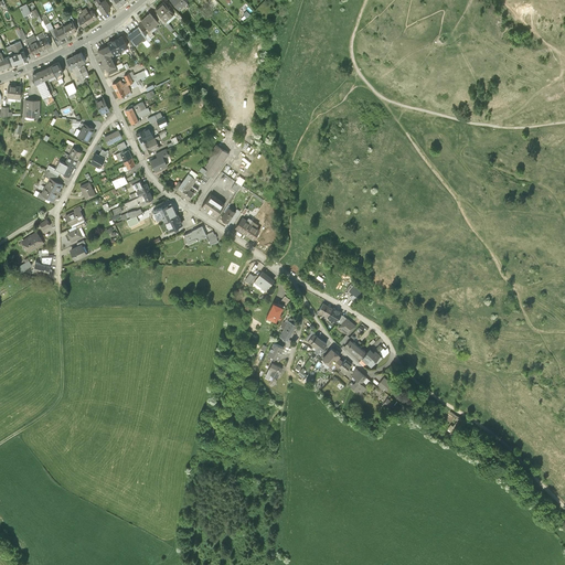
[(110,9),(105,0),(100,3),(98,0),(95,0),(94,1),(103,14),(110,9)]
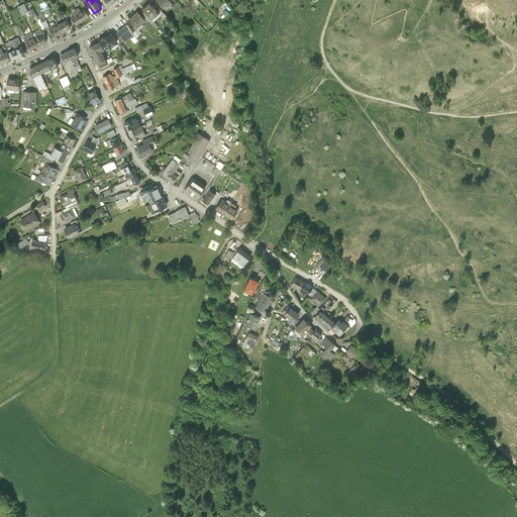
[(172,1),(170,0),(157,0),(165,8),(172,1)]
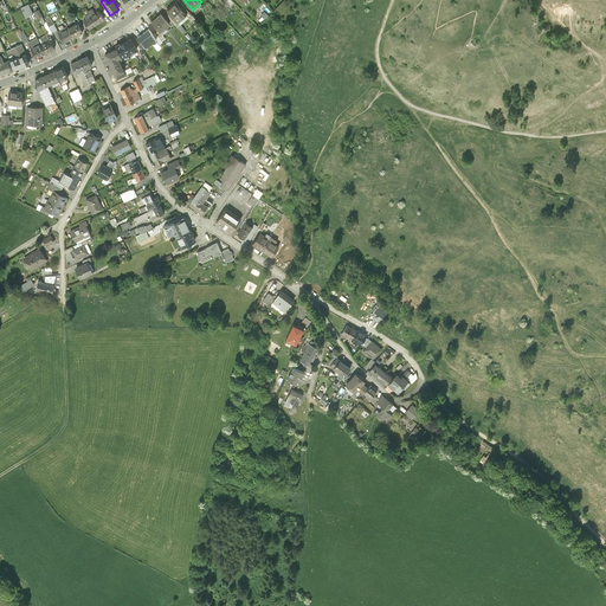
[(27,17),(36,13),(31,2),(23,6),(27,17)]
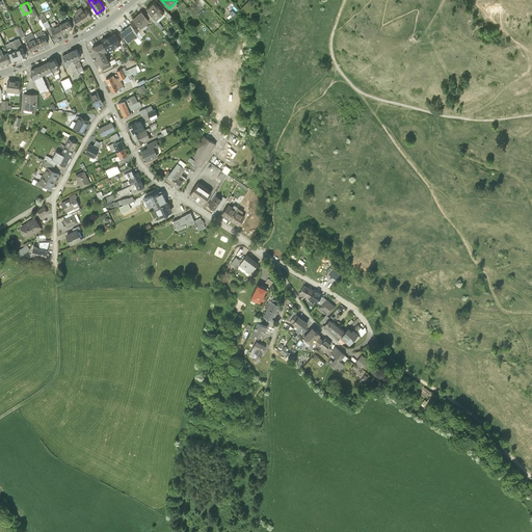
[(154,2),(151,5),(162,19),(165,15),(163,11),(154,2)]
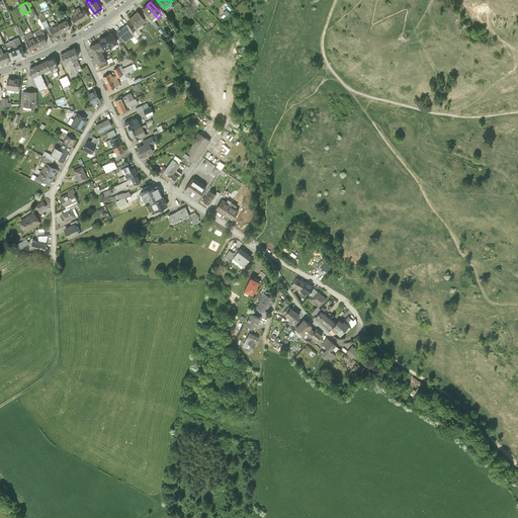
[(154,21),(158,18),(147,5),(143,9),(151,18),(152,18),(154,21)]
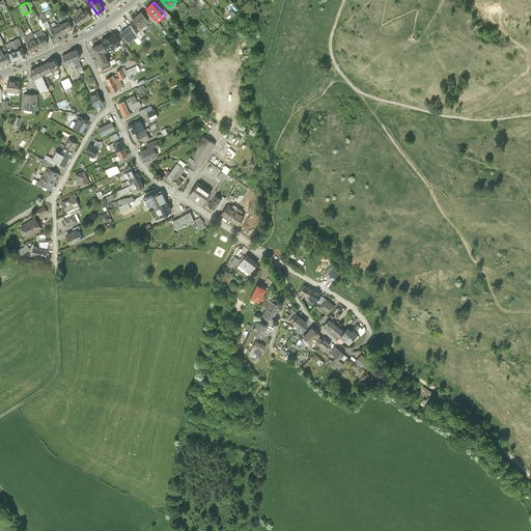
[(77,10),(78,11),(84,22),(91,17),(88,12),(86,10),(83,12),(81,8),(77,10)]
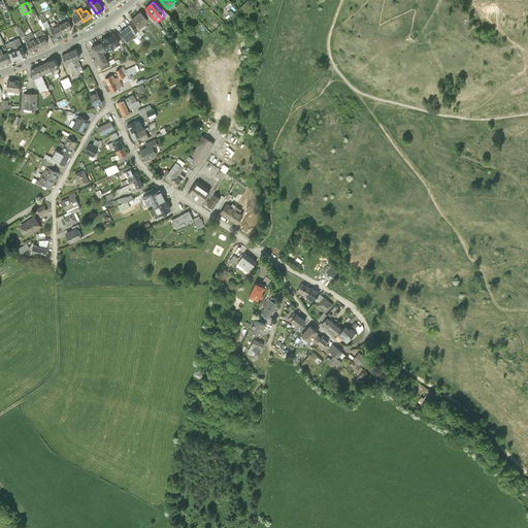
[(228,19),(235,12),(231,8),(228,11),(229,12),(226,15),(228,19)]
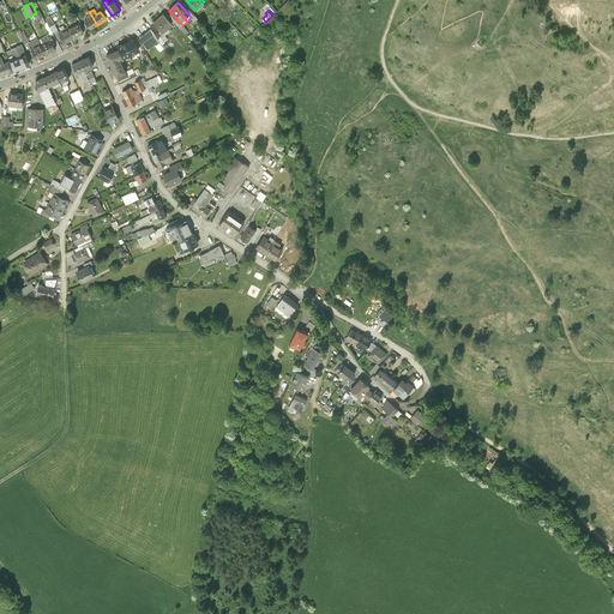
[(90,30),(97,25),(90,13),(86,16),(89,19),(85,22),(90,30)]
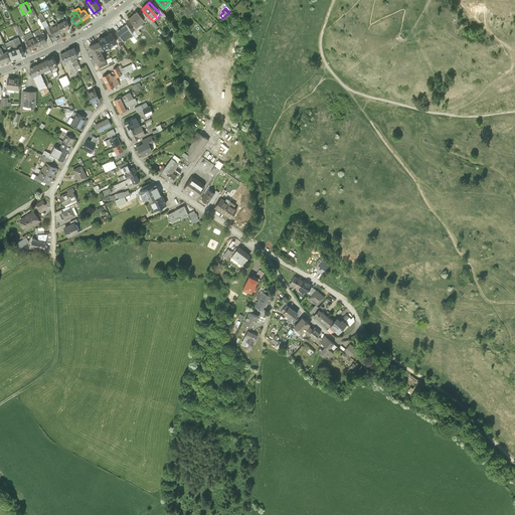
[(144,20),(136,12),(129,18),(136,27),(144,20)]
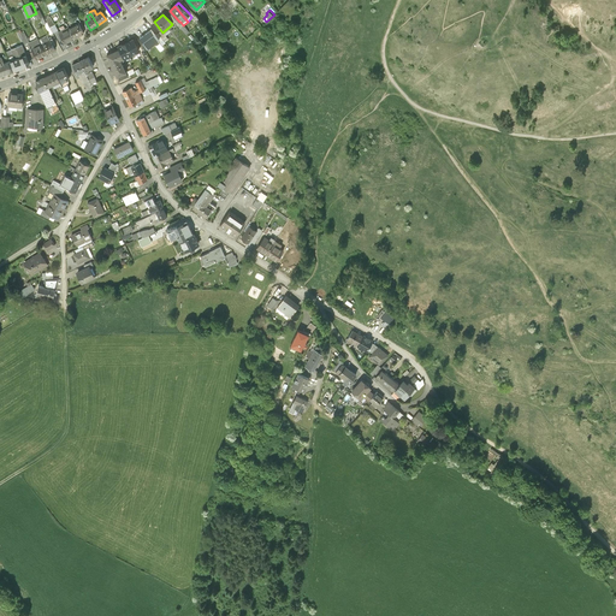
[(52,16),(43,19),(49,34),(58,30),(52,16)]
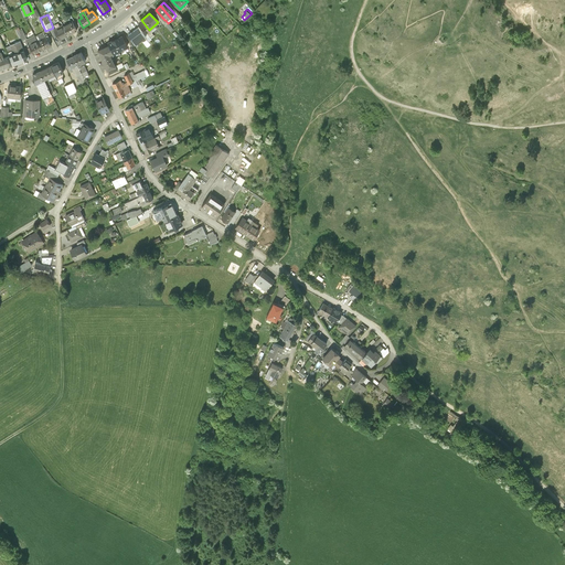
[(73,22),(63,27),(67,36),(77,31),(73,22)]
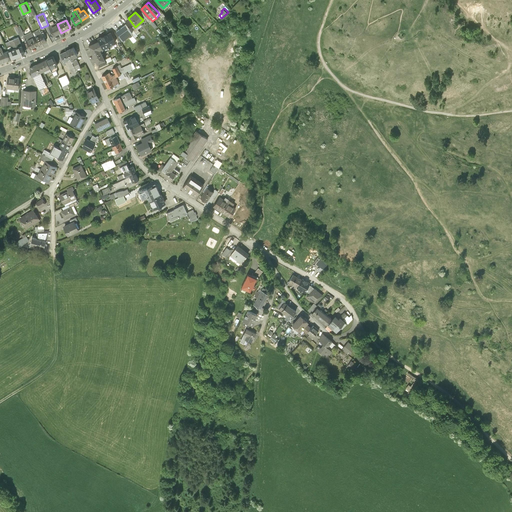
[(54,36),(61,33),(57,24),(49,28),(54,36)]
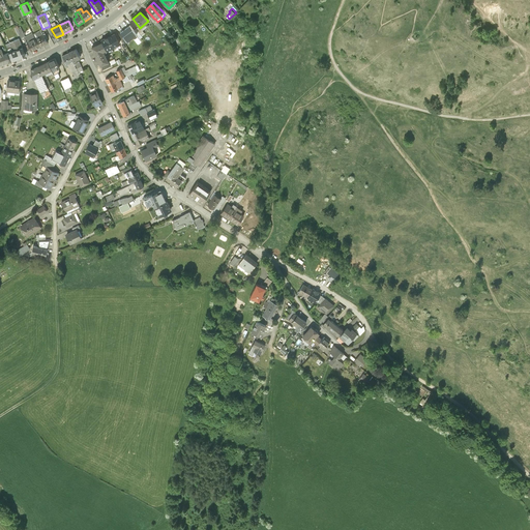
[(18,28),(22,37),(26,35),(22,26),(18,28)]
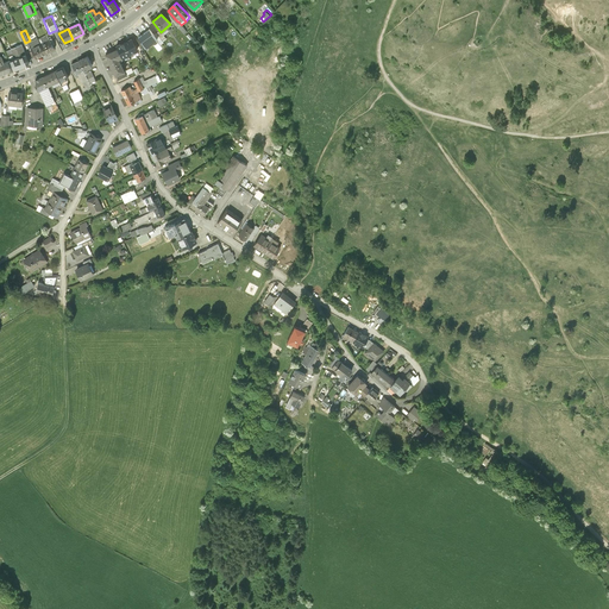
[(157,39),(149,30),(138,38),(145,46),(151,42),(152,43),(157,39)]
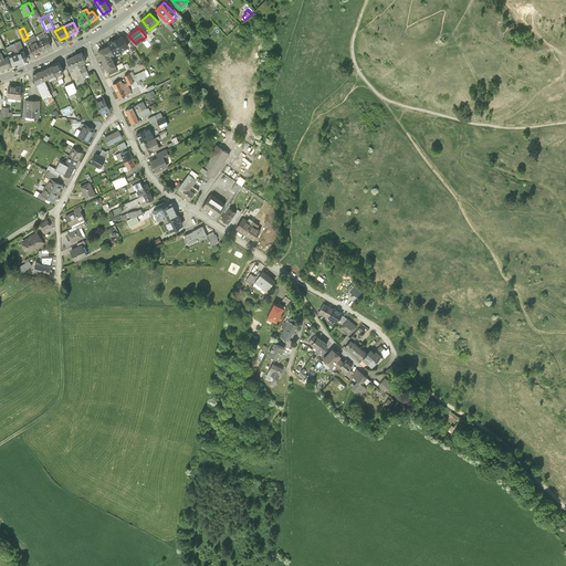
[(48,35),(38,41),(42,50),(51,45),(49,41),(50,40),(48,35)]
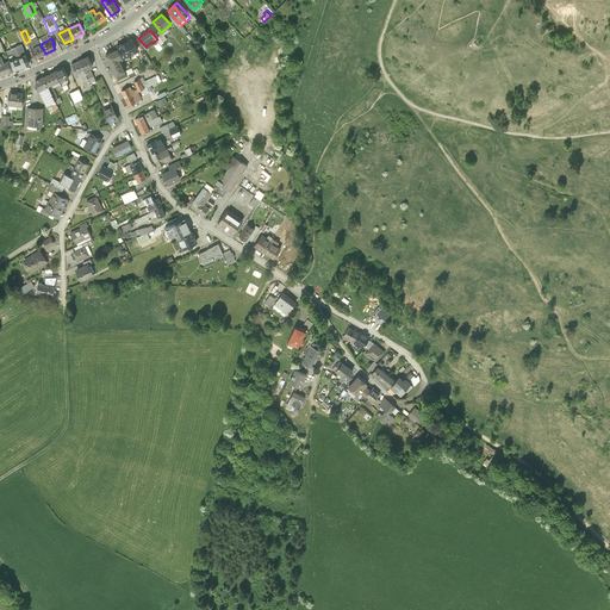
[(131,38),(124,42),(130,54),(137,50),(131,38)]
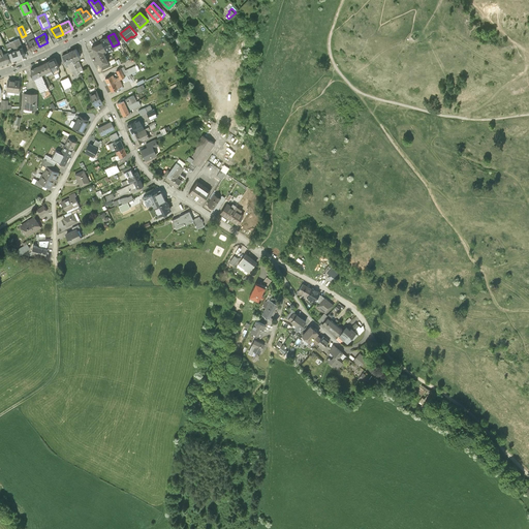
[(106,50),(113,47),(107,36),(101,39),(102,41),(105,50),(106,50)]
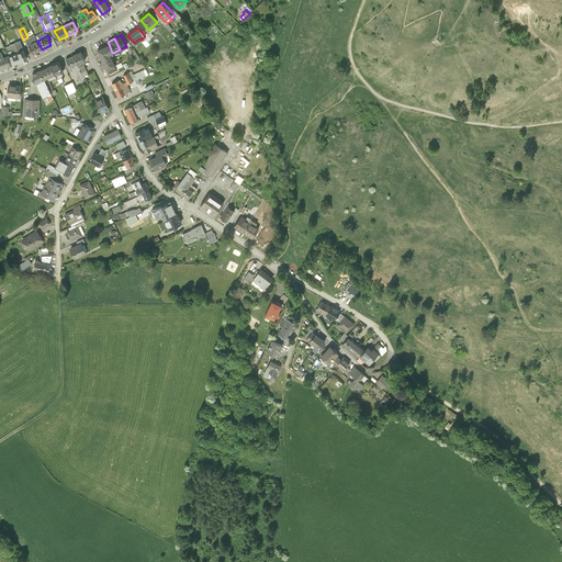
[(33,54),(42,49),(37,41),(36,40),(27,44),(30,47),(27,47),(30,51),(31,49),(33,54)]
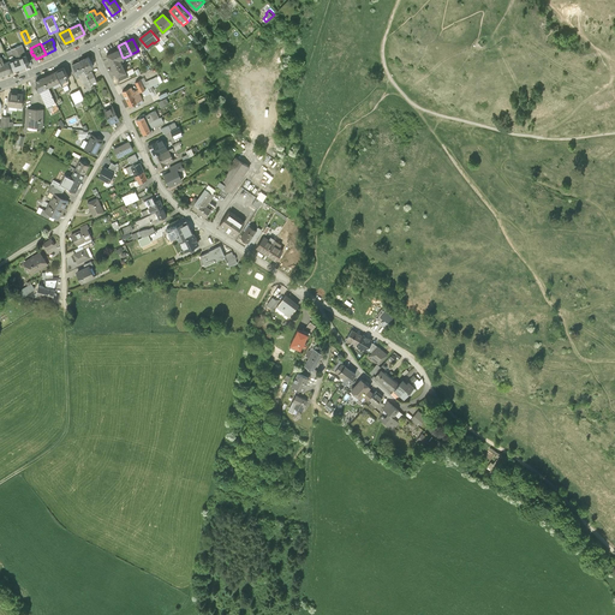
[(10,61),(9,61),(12,71),(30,64),(23,46),(11,49),(12,53),(7,54),(10,61)]
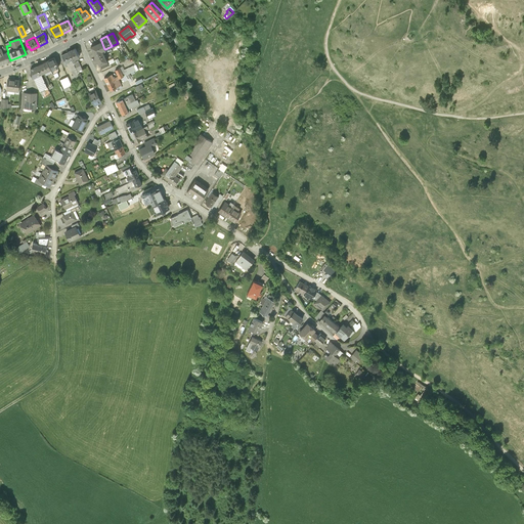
[(102,50),(104,49),(101,41),(90,46),(101,69),(108,64),(102,50)]
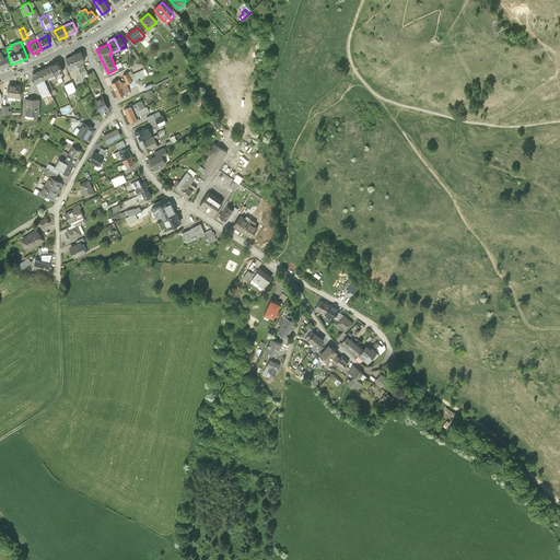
[(0,68),(11,65),(8,56),(3,58),(1,51),(0,51),(0,68)]
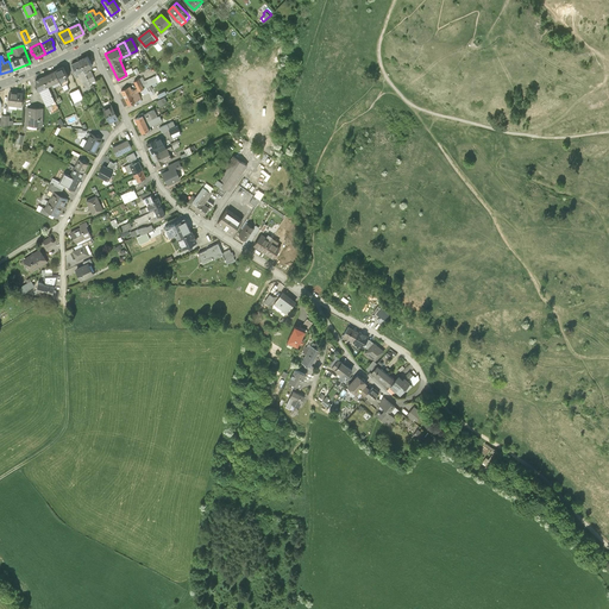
[(87,56),(80,60),(85,69),(86,73),(88,71),(87,68),(92,66),(87,56)]
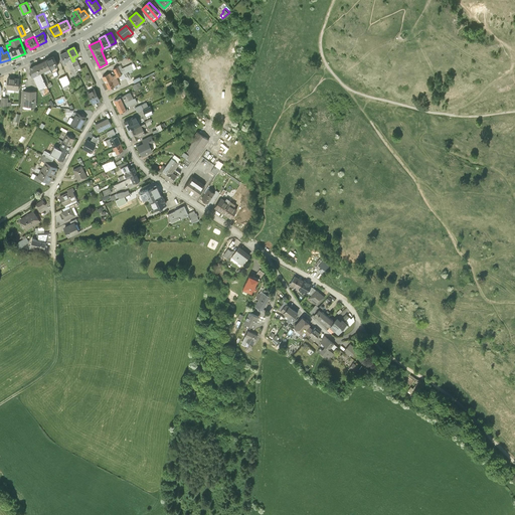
[(74,65),(72,61),(71,58),(67,50),(60,53),(64,62),(65,61),(68,68),(74,65)]
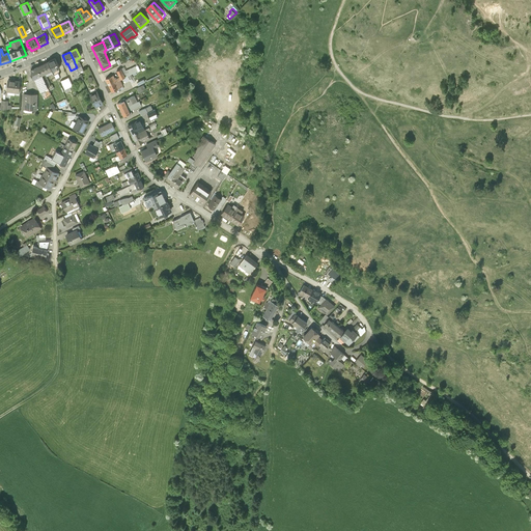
[(55,58),(48,61),(52,70),(53,71),(59,66),(55,58)]
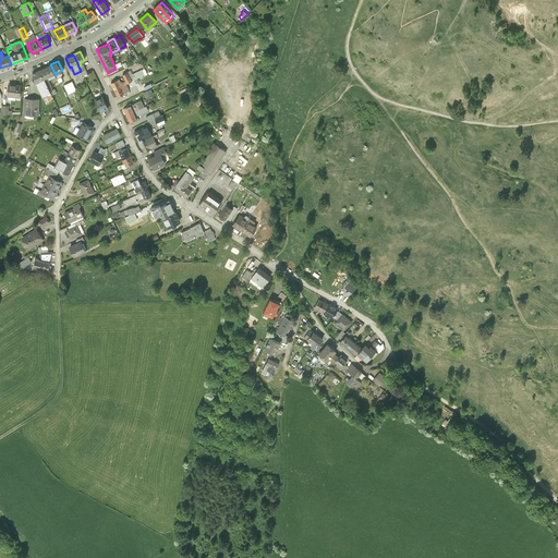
[(50,64),(40,69),(44,79),(55,73),(50,64)]
